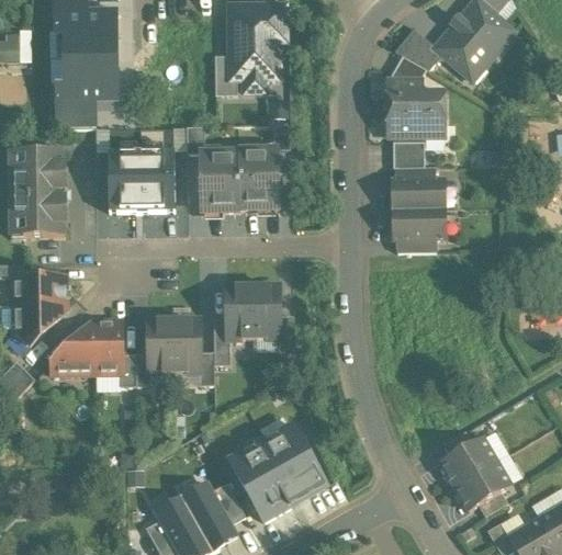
[(56,0),(56,12),(86,12),(86,0),(56,0)]
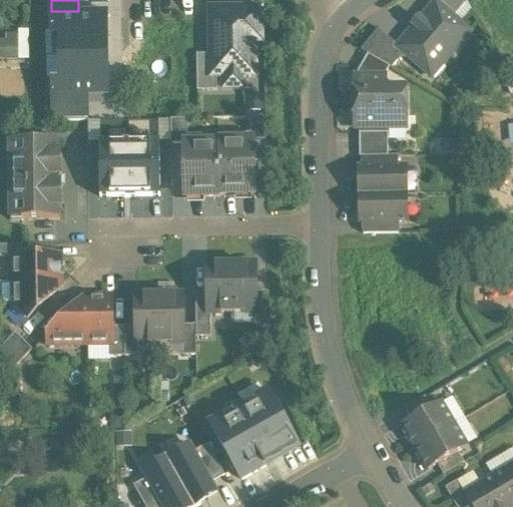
[(432,0),(420,15),(418,13),(411,22),(413,23),(397,42),(396,43),(404,49),(423,66),(433,54),(442,61),(470,28),(436,0),(432,0)]
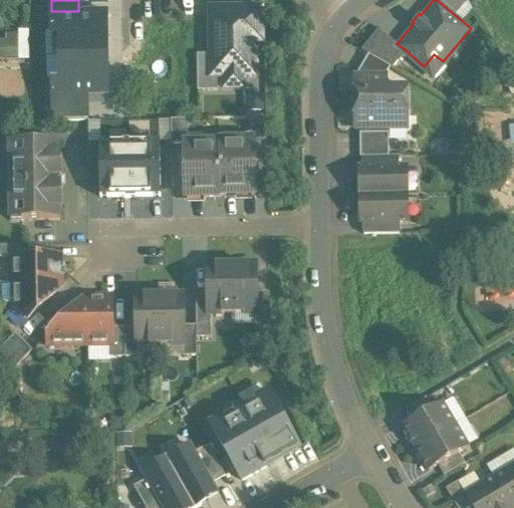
[(448,0),(468,12),(475,0),(448,0)]
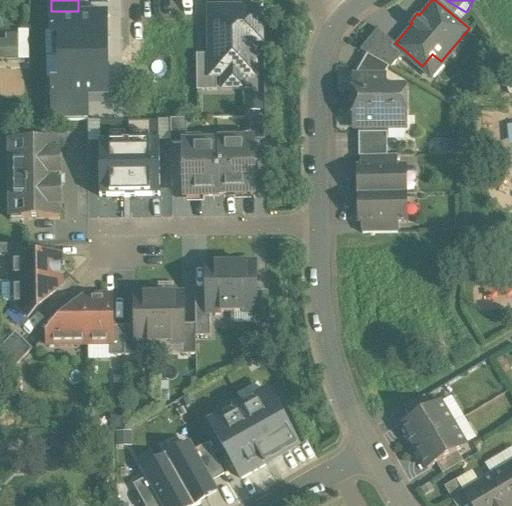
[(210,6),(211,51),(211,71),(216,71),(253,71),(252,35),(260,35),(259,5),(210,6)]
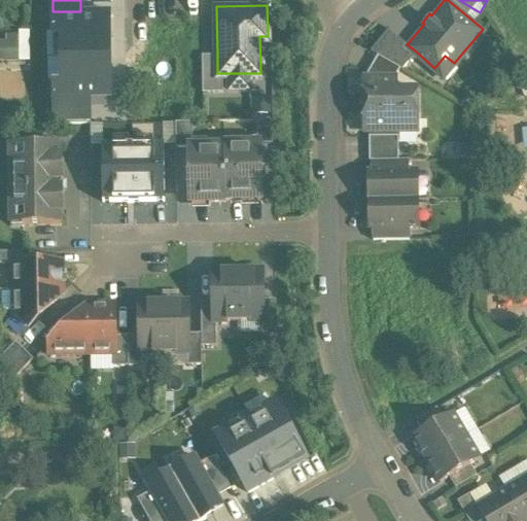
[(108,10),(80,11),(53,11),(54,31),(61,31),(62,54),(108,53),(108,10)]
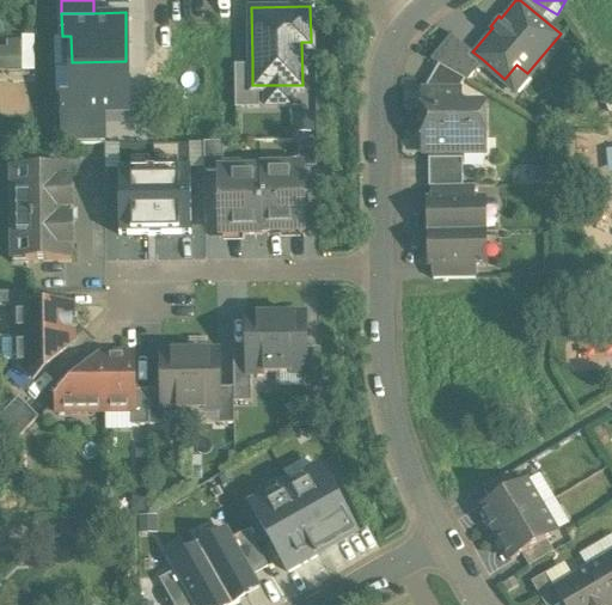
[(0,62),(35,62),(35,26),(20,26),(20,32),(6,32),(6,40),(0,38),(0,62)]
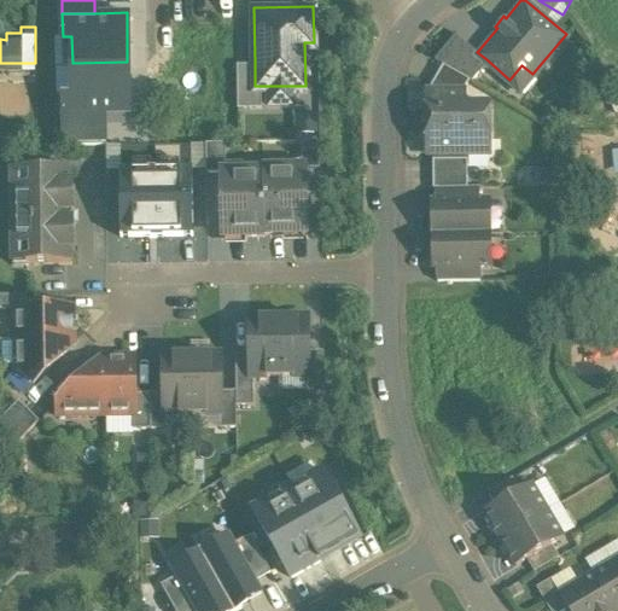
[(478,51),(455,30),(435,56),(470,76),(472,77),(487,59),(477,52),(478,51)]
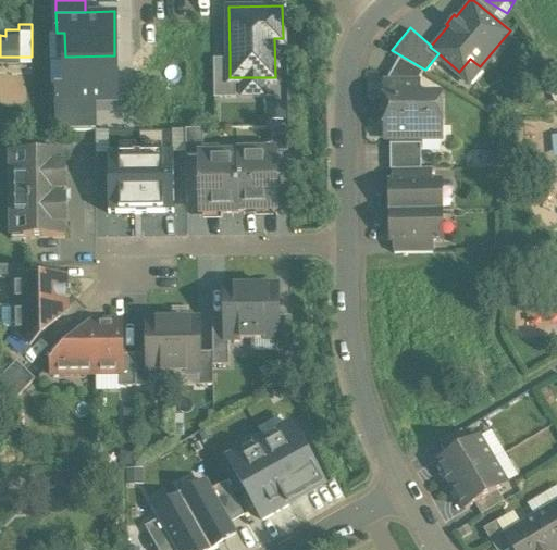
[(423,69),(398,54),(385,78),(385,79),(417,79),(423,69)]
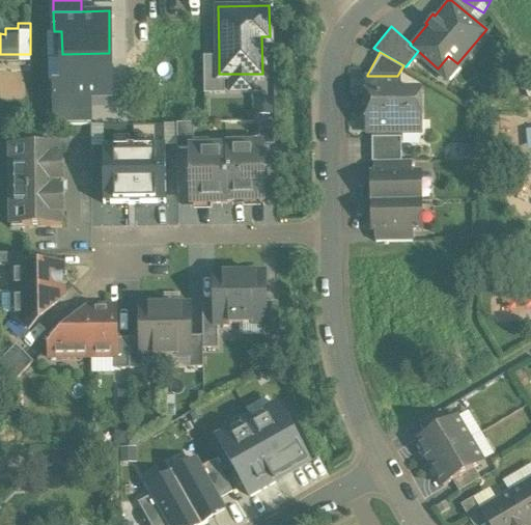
[(110,92),(109,53),(62,54),(62,78),(54,78),(54,93),(57,93),(90,92),(110,92)]
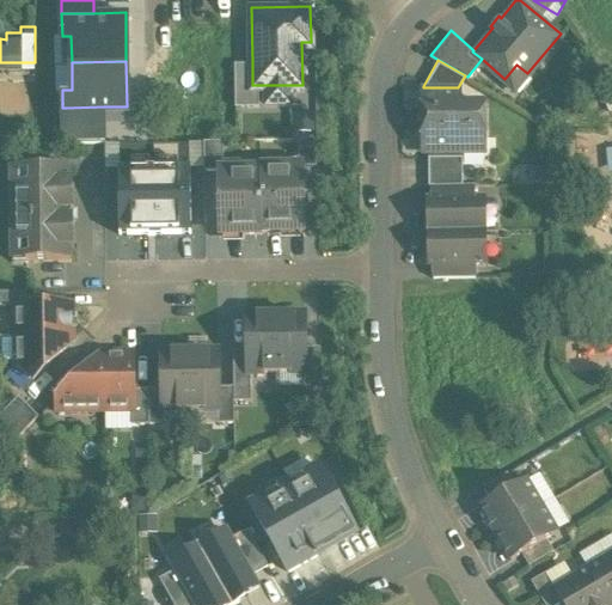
[(258,103),(258,85),(252,85),(252,61),(234,61),(234,104),(258,103)]
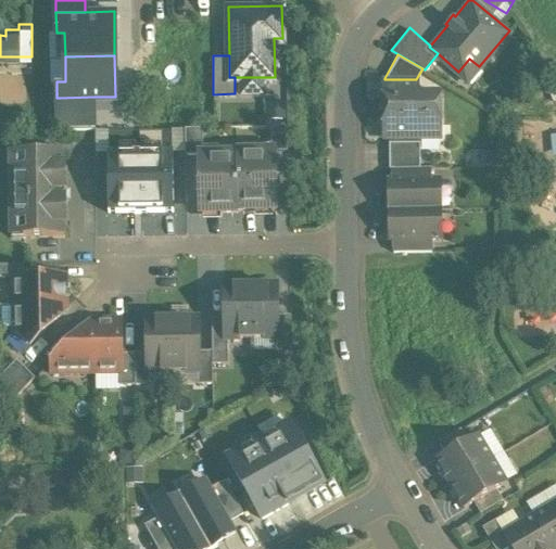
[(416,92),(416,79),(384,79),(384,133),(439,132),(439,92),(416,92)]
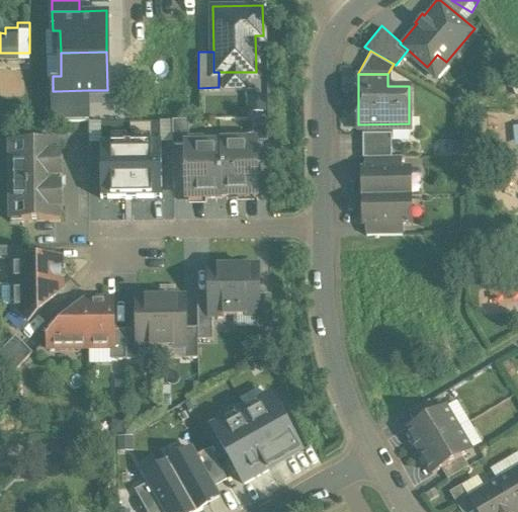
[(88,90),(56,91),(57,116),(88,117),(88,90)]
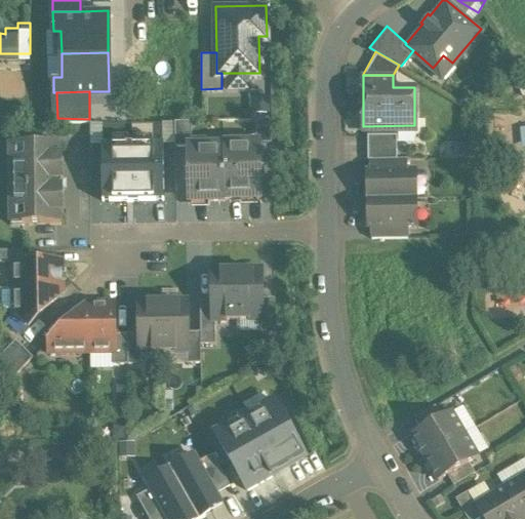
[(271,117),(255,117),(256,140),(259,140),(271,140),(271,117)]
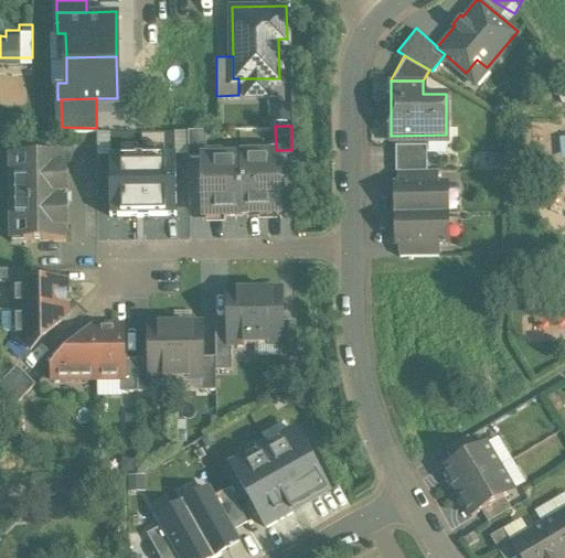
[(205,127),(188,127),(189,150),(189,154),(202,153),(206,153),(205,127)]
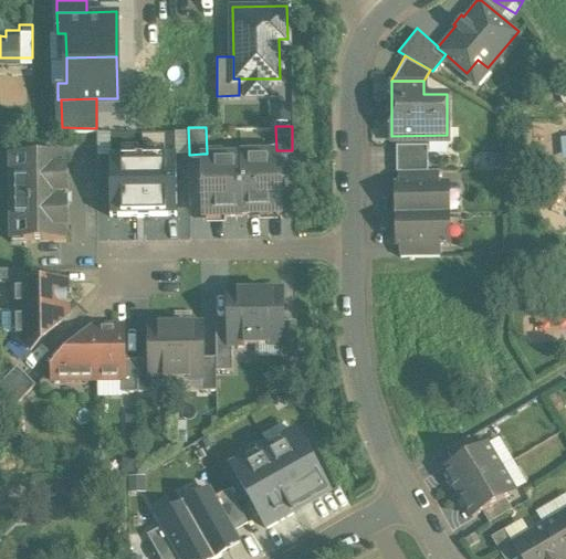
[(428,168),(428,141),(396,143),(396,169),(399,169),(428,168)]
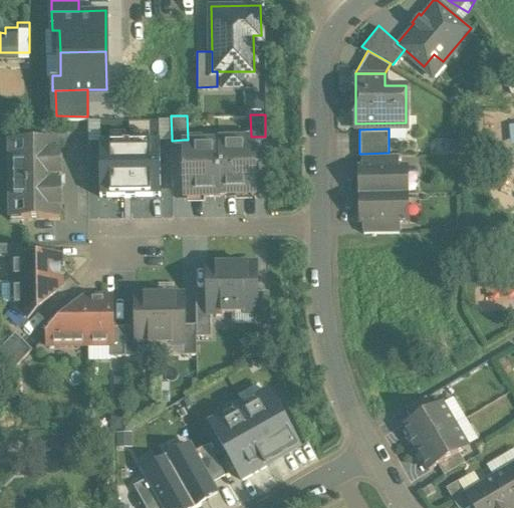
[(254,191),(254,137),(251,137),(218,137),(218,139),(219,139),(219,191),(220,191),(254,191)]
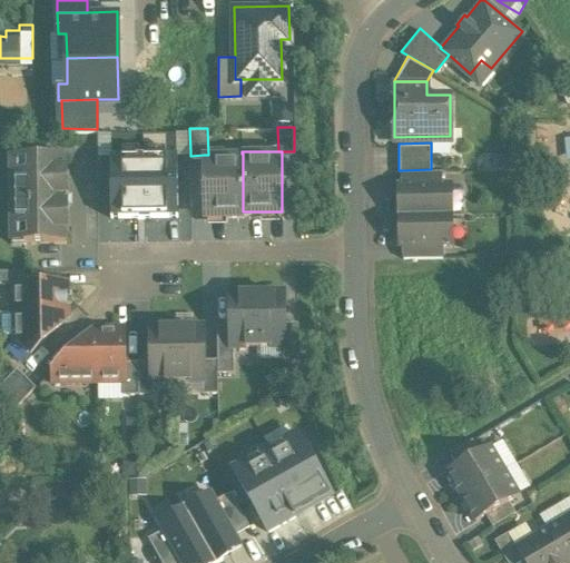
[(176,152),(109,154),(110,214),(177,213),(176,152)]
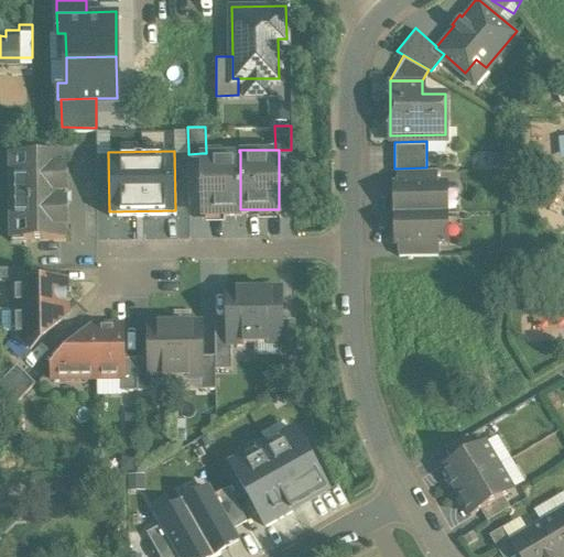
[(206,153),(202,153),(203,213),(241,211),(241,209),(240,209),(240,152),(239,152),(206,153)]
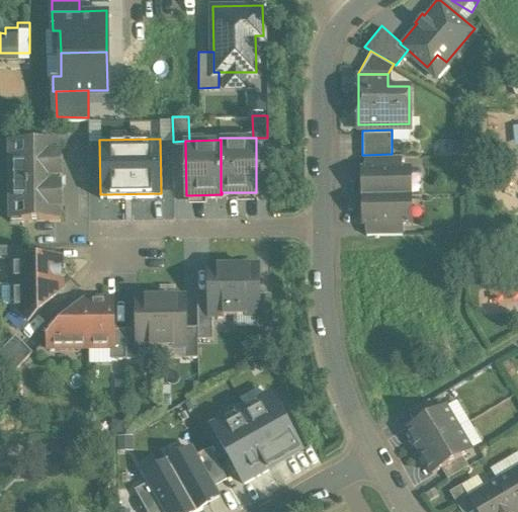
[(58,141),(20,142),(20,153),(13,153),(14,204),(21,204),(22,217),(59,216),(59,205),(61,205),(60,182),(59,182),(59,174),(60,174),(60,151),(58,151),(58,141)]
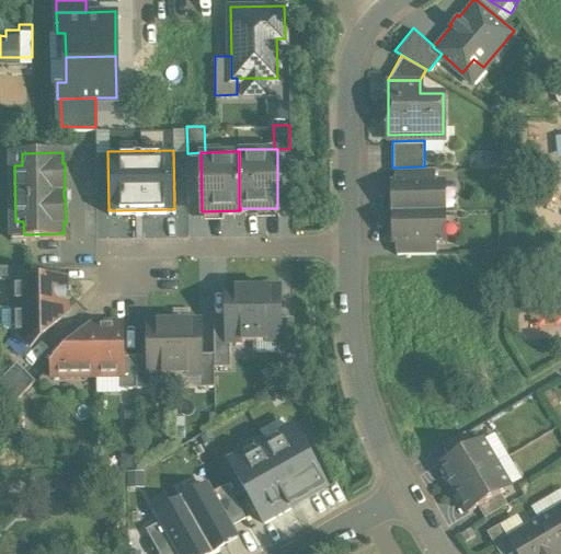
[(424,166),(396,168),(396,180),(435,180),(434,166),(424,166)]
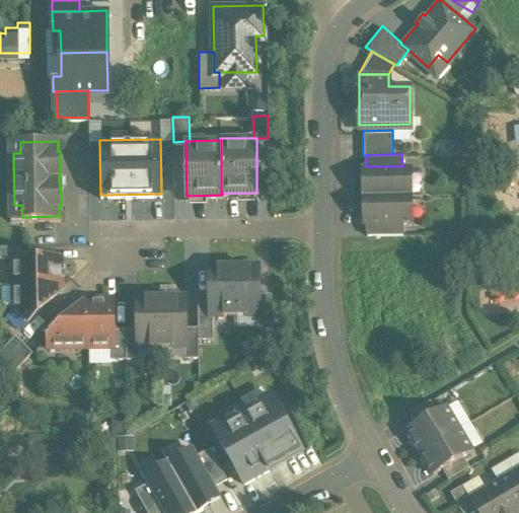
[(366,166),(364,167),(364,194),(410,193),(410,166),(402,166),(366,166)]
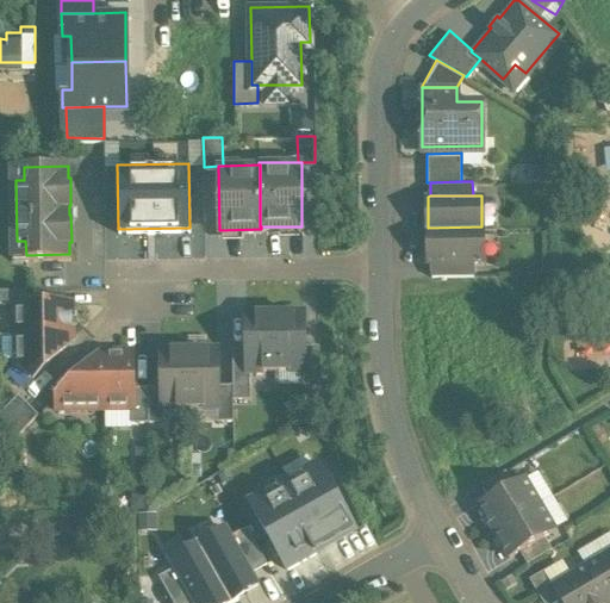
[(481,227),(428,228),(429,259),(431,259),(473,259),(483,258),(481,227)]
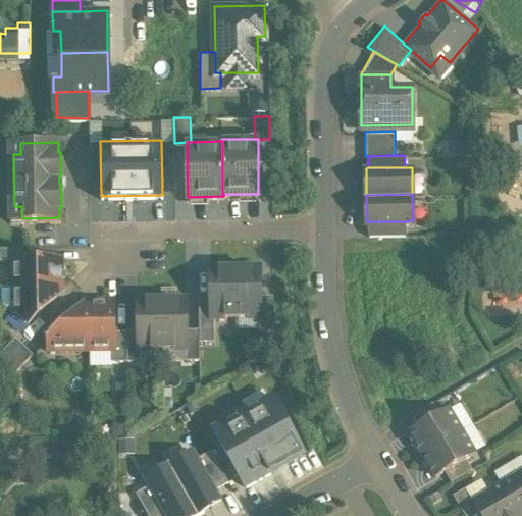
[(405,221),(369,221),(369,234),(406,233),(405,221)]
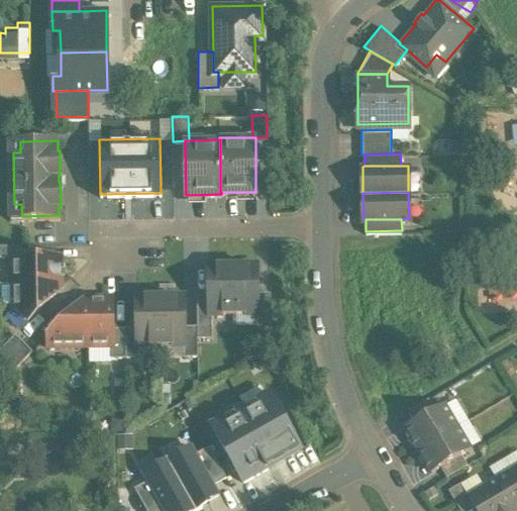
[(22,242),(0,242),(0,253),(12,254),(22,254),(22,242)]
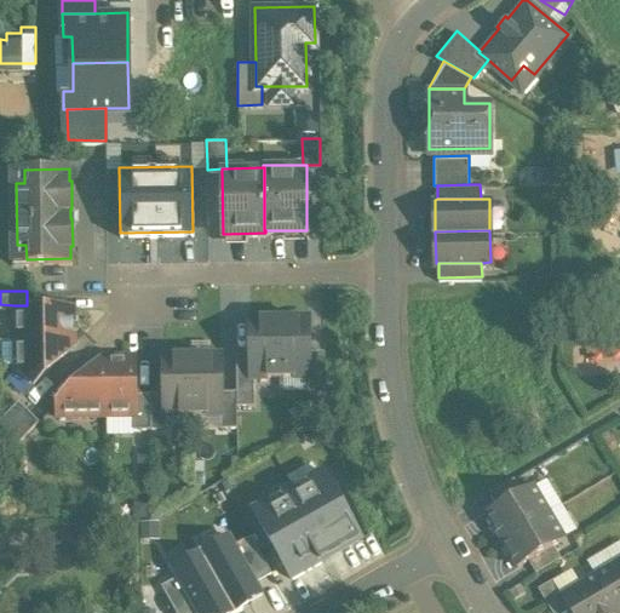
[(27,305),(15,305),(16,334),(73,333),(73,304),(27,305)]
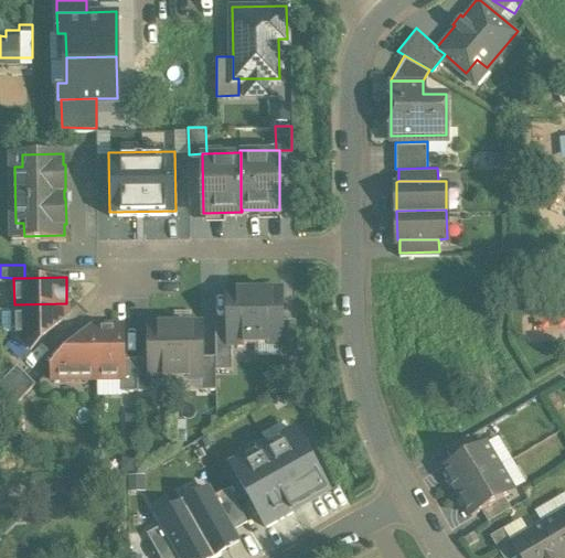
[(255,340),(254,287),(227,287),(228,320),(228,340),(231,340),(255,340)]
